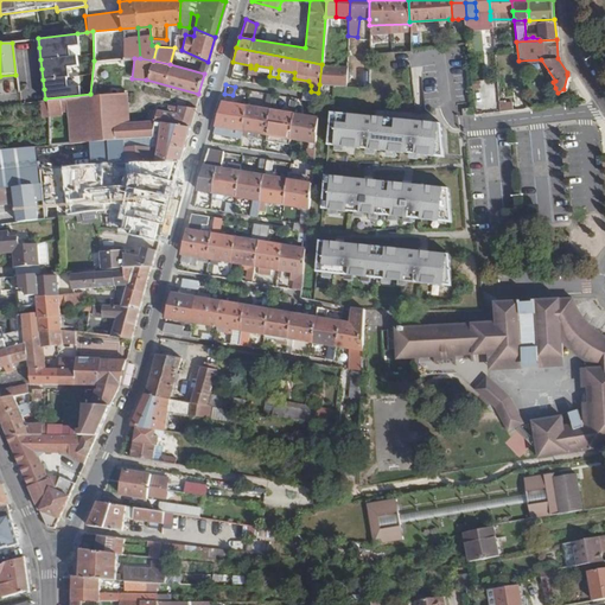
[(317,101),(318,93),(311,91),(301,89),(299,97),(317,101)]
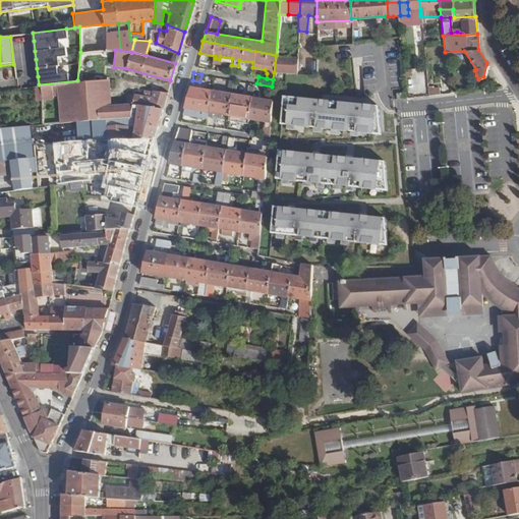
[(76,82),(77,80),(39,84),(40,99),(41,99),(51,98),(51,95),(56,95),(58,121),(75,120),(105,117),(130,115),(132,104),(140,105),(162,108),(167,92),(152,90),(151,91),(141,89),(141,94),(133,93),(133,94),(127,93),(125,103),(109,104),(107,79),(76,82)]
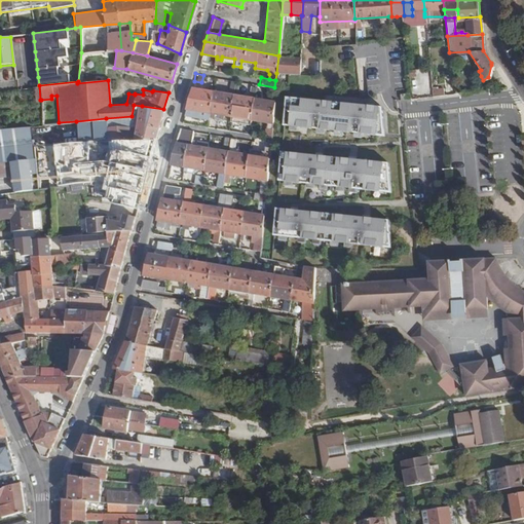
[(270,136),(273,101),(191,86),(189,96),(183,115),(208,119),(209,116),(222,118),(223,114),(230,115),(229,121),(249,124),(250,118),(265,120),(263,135),(270,136)]
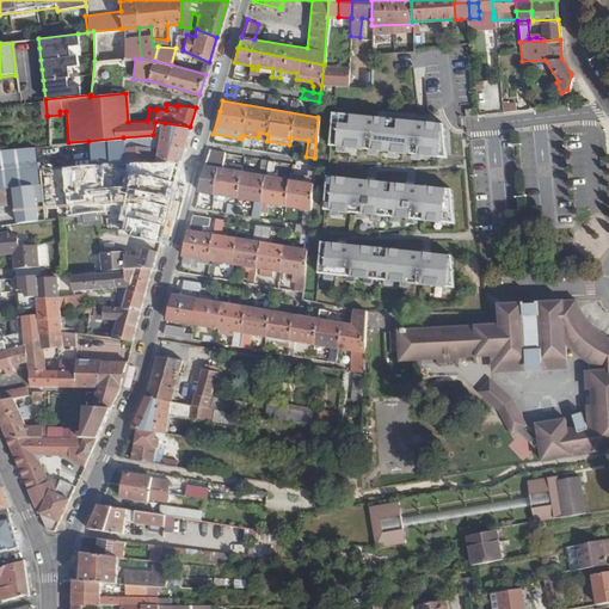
[(514,102),(499,103),(500,111),(515,109),(514,102)]
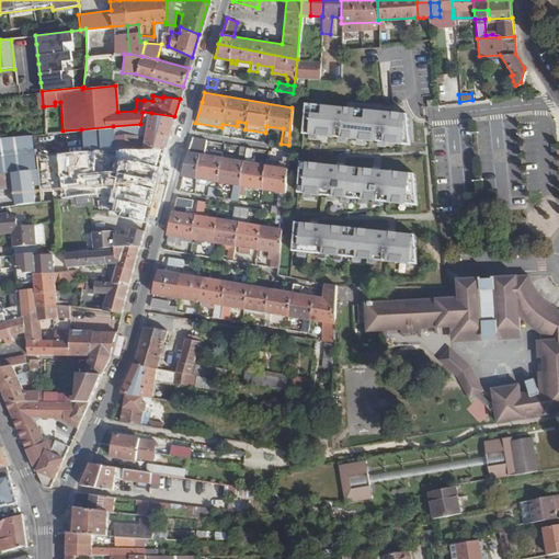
[(306,103),(303,133),(401,143),(402,134),(409,135),(408,113),(306,103)]
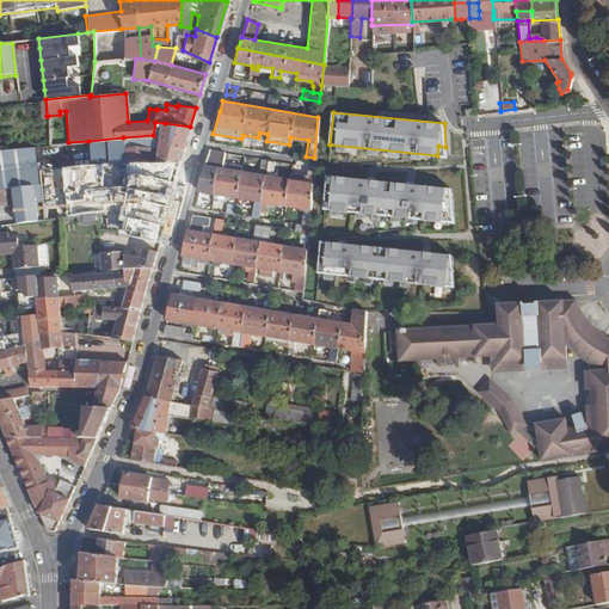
[(180,159),(190,127),(165,123),(155,122),(153,135),(123,137),(123,147),(136,146),(136,161),(180,159)]
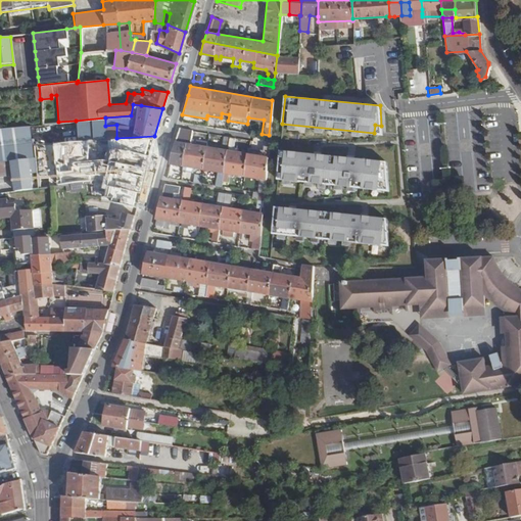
[(105,126),(105,117),(76,121),(78,141),(93,139),(115,138),(116,138),(116,125),(105,126)]
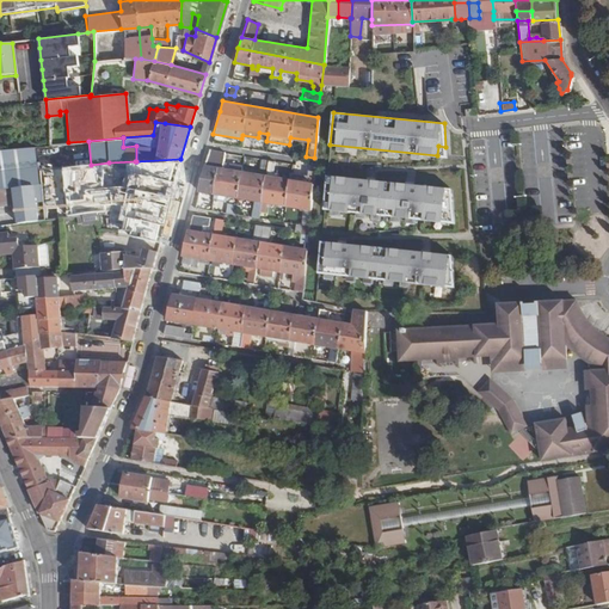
[(34,146),(0,148),(0,188),(37,183),(34,146)]
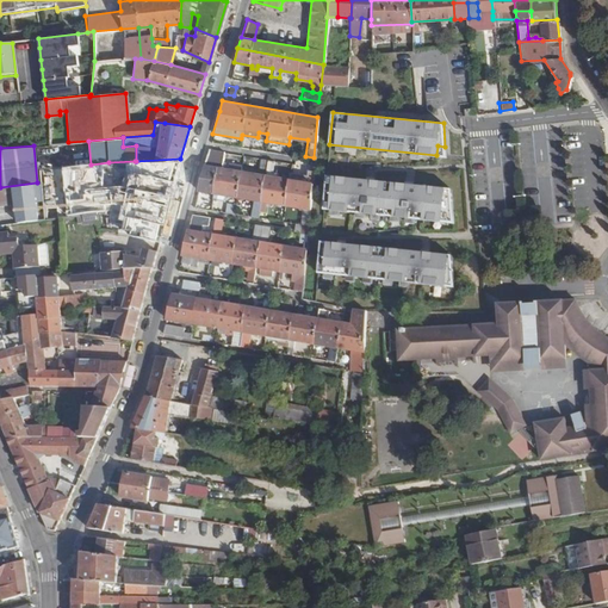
[(306,231),(311,182),(274,175),(275,169),(271,168),(272,159),(259,156),(258,166),(254,166),(253,172),(240,171),(241,163),(228,161),(227,168),(221,167),(223,150),(208,148),(197,184),(196,191),(211,193),(223,194),(253,199),(253,204),(252,204),(250,215),(256,216),(258,210),(264,211),(265,202),(301,206),(299,222),(293,221),(292,229),(298,230),(306,231)]
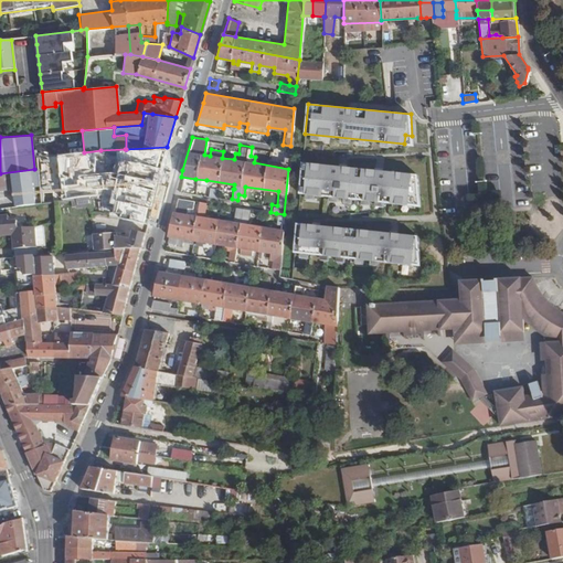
[(160,173),(167,147),(126,149),(125,149),(121,178),(103,179),(101,150),(84,152),(67,153),(46,155),(40,156),(42,181),(87,177),(87,195),(87,198),(131,192),(127,211),(125,219),(147,223),(149,223),(156,190),(160,173)]
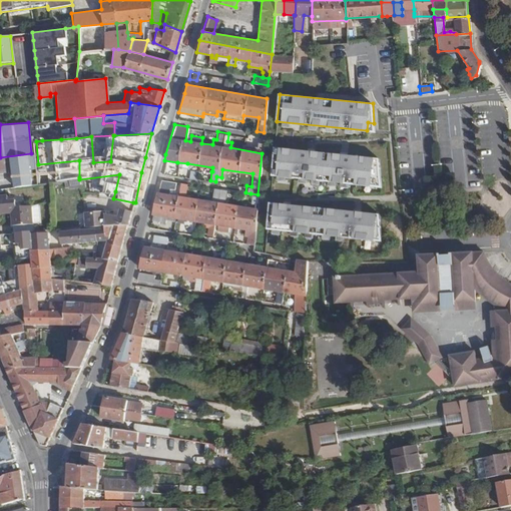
[(113,135),(91,136),(93,162),(110,161),(113,135)]
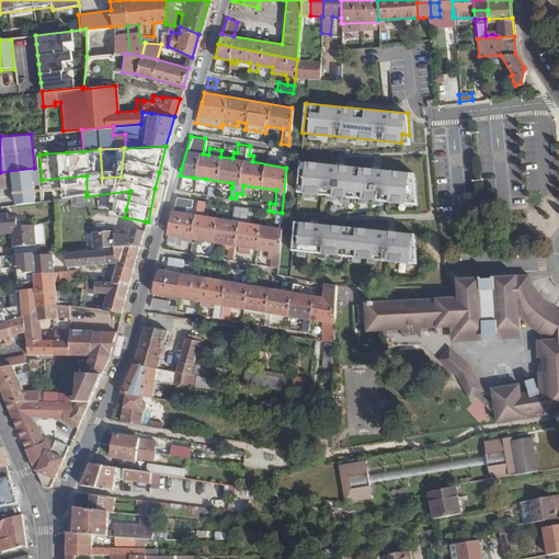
[(299,161),(297,192),(408,203),(409,193),(415,194),(413,172),(299,161)]
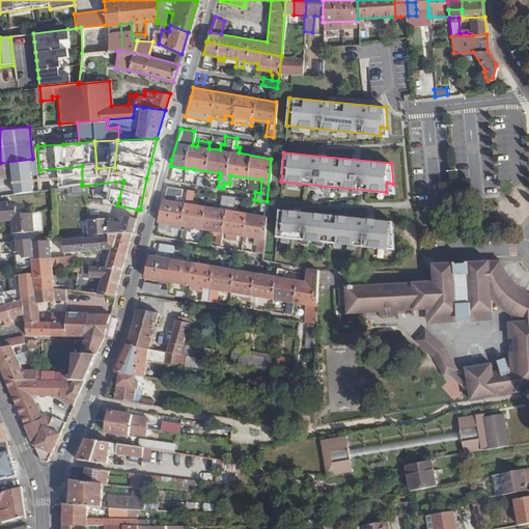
[(0,177),(33,173),(32,159),(0,163),(0,177)]
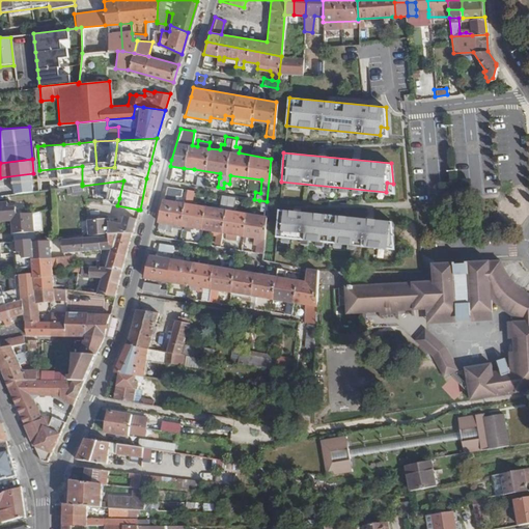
[(194,183),(202,185),(203,177),(195,175),(194,183)]
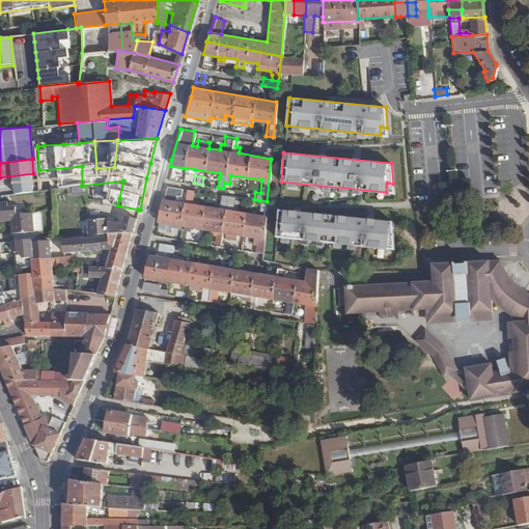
[(82,186),(82,184),(70,185),(71,193),(83,192),(82,186)]
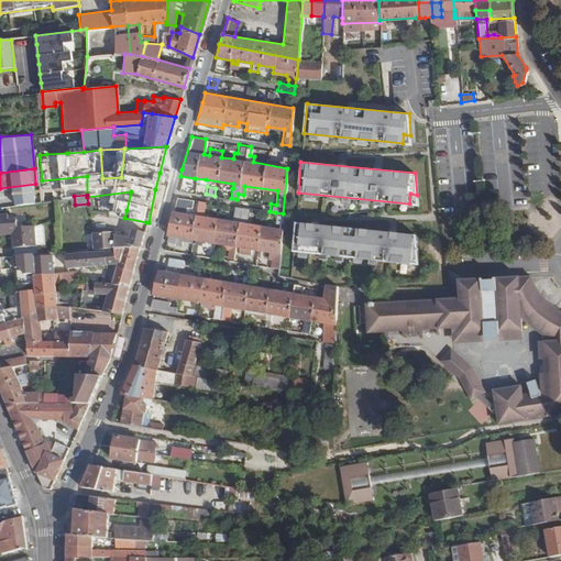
[(176,197),(165,241),(179,243),(182,237),(229,244),(234,245),(239,246),(238,252),(249,253),(250,248),(271,252),(268,266),(277,268),(282,229),(273,228),(245,223),(239,222),(240,216),(246,217),(248,208),(234,206),(232,221),(201,216),(195,215),(185,213),(186,207),(190,207),(191,199),(176,197)]
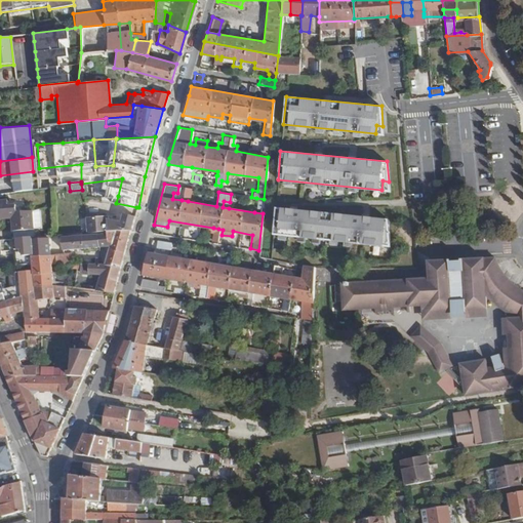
[(6,199),(0,199),(0,213),(0,217),(10,216),(11,237),(33,236),(32,228),(31,209),(15,210),(14,204),(6,204),(6,199)]
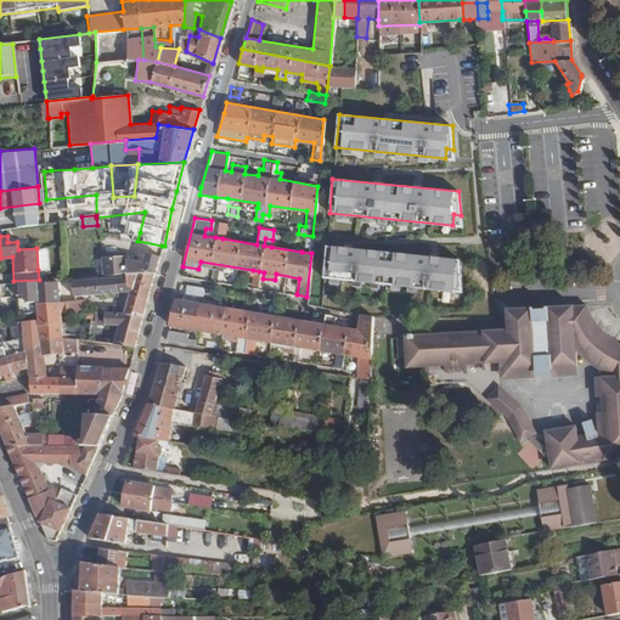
[(326,246),(322,277),(452,291),(454,282),(461,283),(458,259),(326,246)]
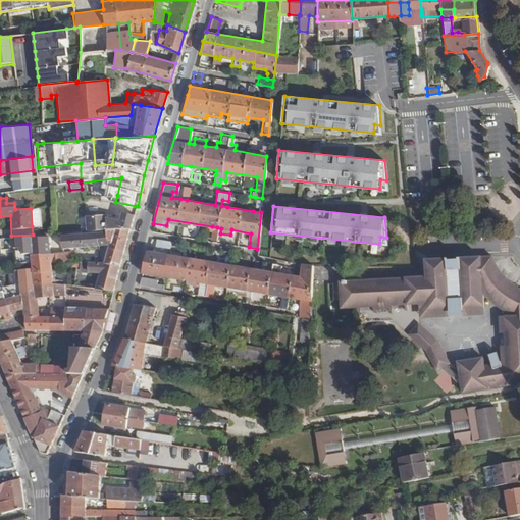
[(38,208),(31,208),(32,226),(36,226),(40,223),(38,208)]
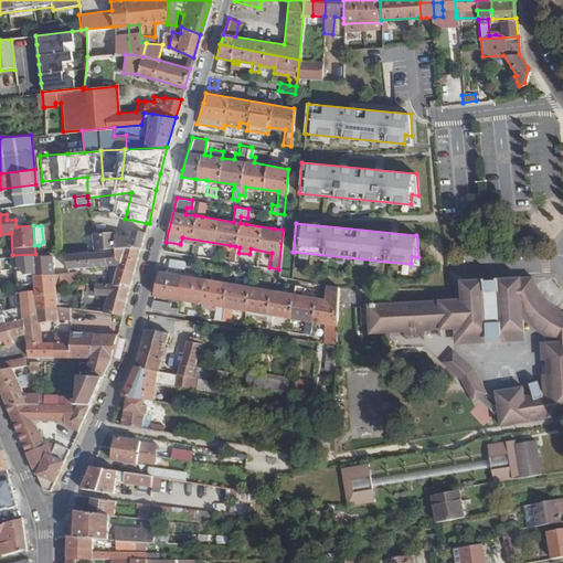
[(140,245),(145,232),(131,229),(129,236),(114,233),(114,231),(101,232),(101,229),(91,229),(93,250),(105,248),(140,245)]
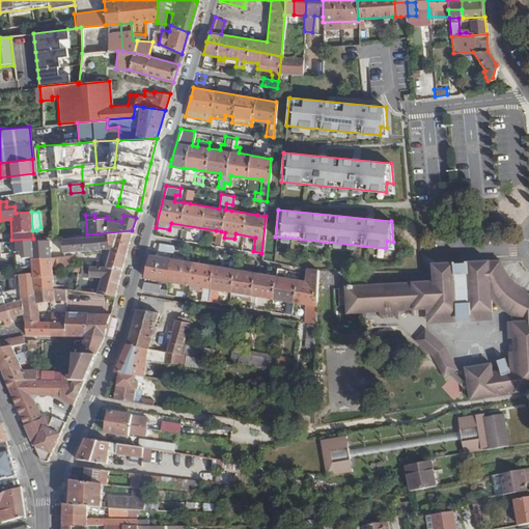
[(132,230),(99,233),(100,235),(101,249),(110,248),(108,255),(124,255),(132,230)]
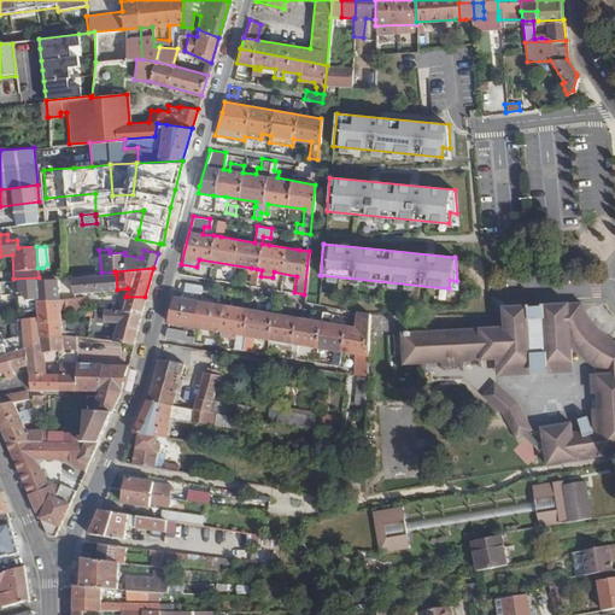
[(117,290),(116,274),(70,276),(72,293),(115,290),(117,290)]
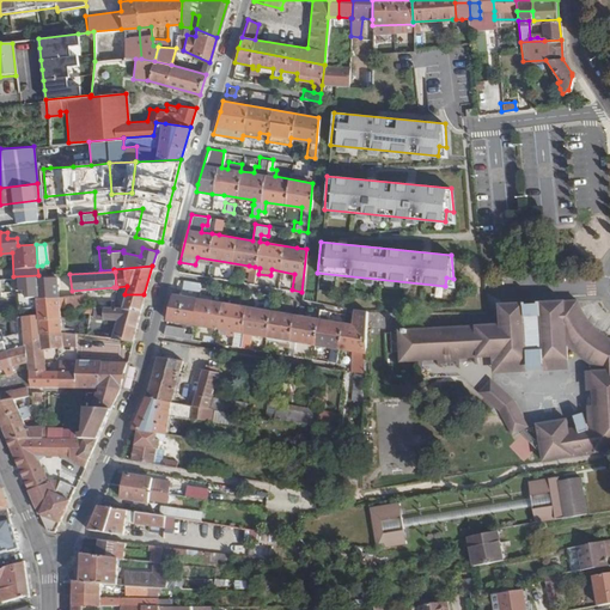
[(12,275),(0,278),(0,292),(14,290),(12,275)]
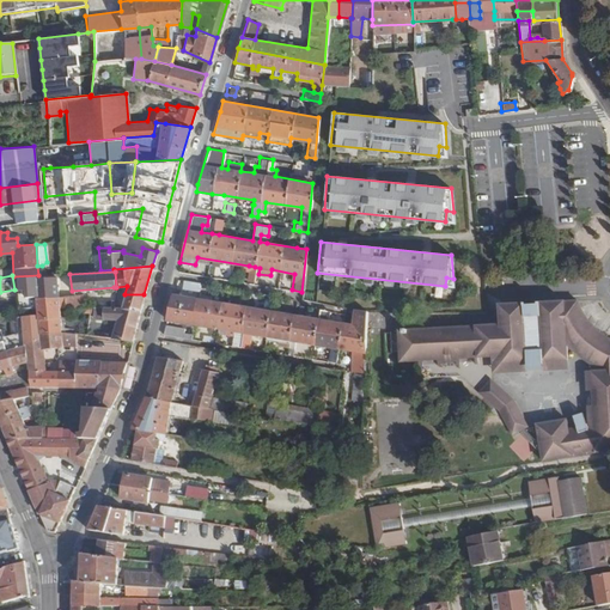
[(36,298),(58,296),(55,276),(35,278),(36,298)]
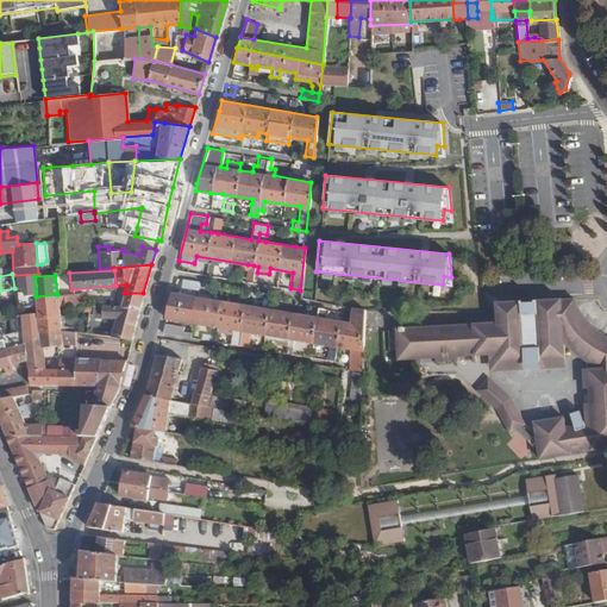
[(195,288),(196,281),(181,277),(180,285),(195,288)]
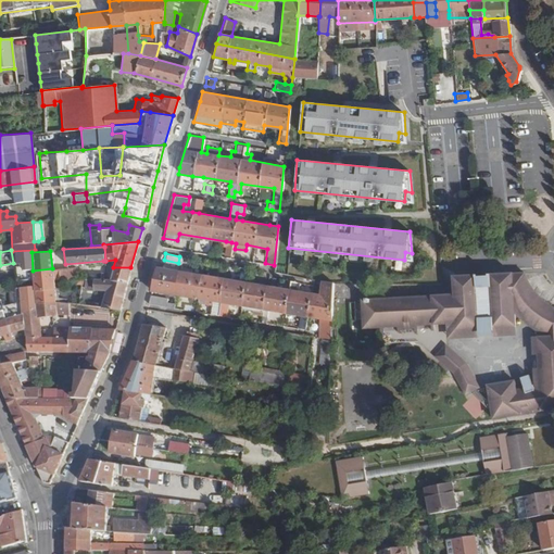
[(330,303),(331,281),(320,279),(318,294),(297,291),(298,281),(289,279),(288,289),(156,266),(150,289),(213,300),(211,314),(217,314),(223,315),(225,302),(240,304),(240,309),(249,311),(250,305),(262,307),(261,313),(260,322),(265,323),(267,309),(297,314),(294,327),(300,328),(302,315),(329,319),(330,303)]
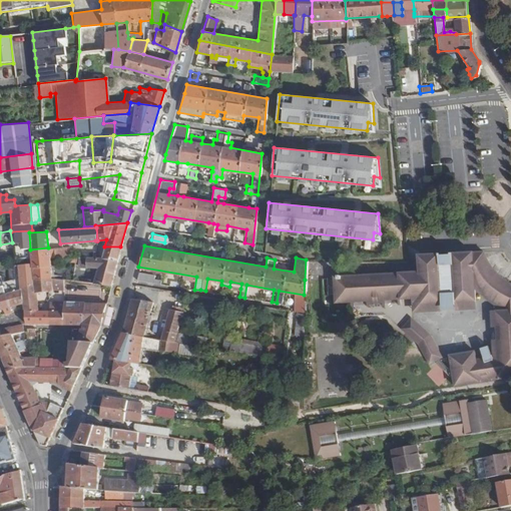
[(68,246),(60,246),(52,247),(54,256),(65,256),(70,256),(68,246)]
